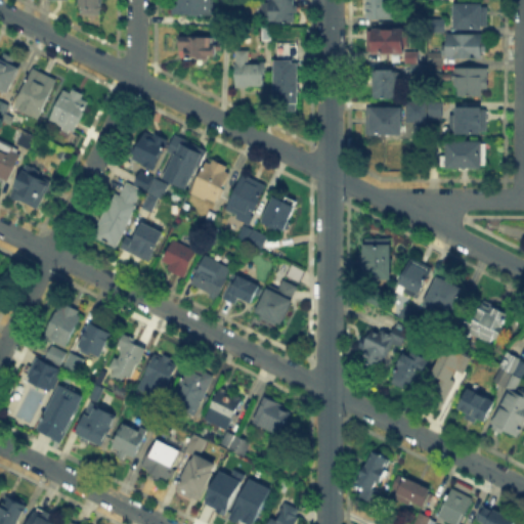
[(102,0),(102,10),(82,10),(82,0),(102,0)]
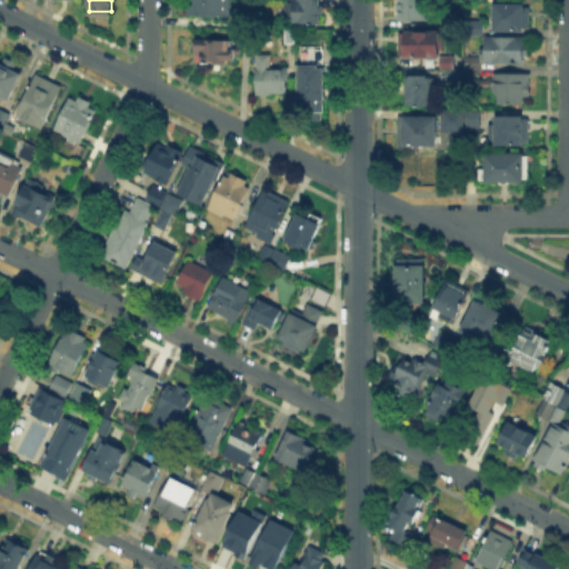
[(191,16),(191,0),(230,0),(230,17),(191,16)]
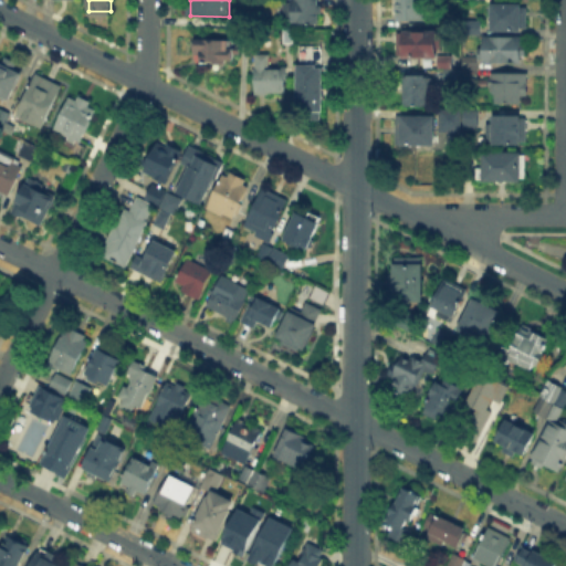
[(287,24),(287,0),(320,0),(320,24),(287,24)]
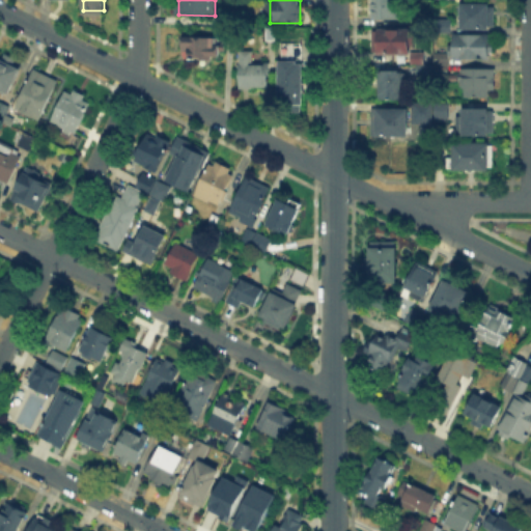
[(372,0),(399,0),(399,19),(372,19),(372,0)]
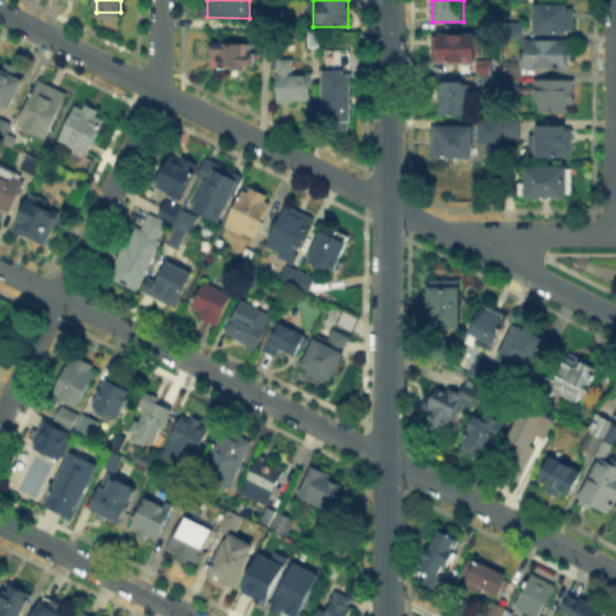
[(537,10),(574,10),(574,34),(537,34),(537,10)]
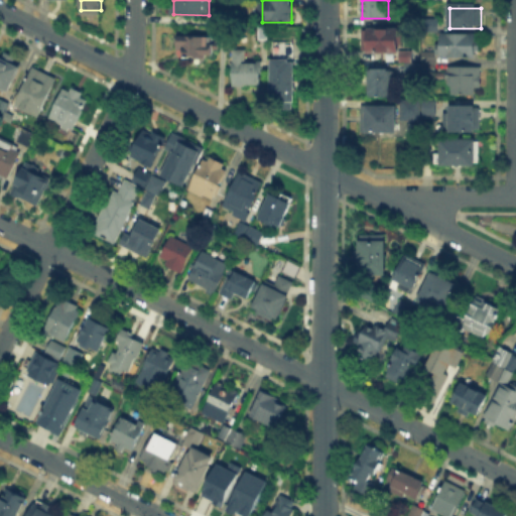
[(403,14),(417,14),(417,25),(403,24),(403,14)]
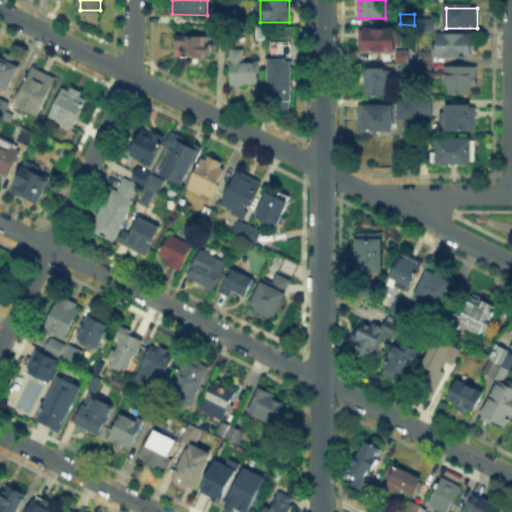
[(423,34),(423,20),(437,20),(437,34),(423,34)]
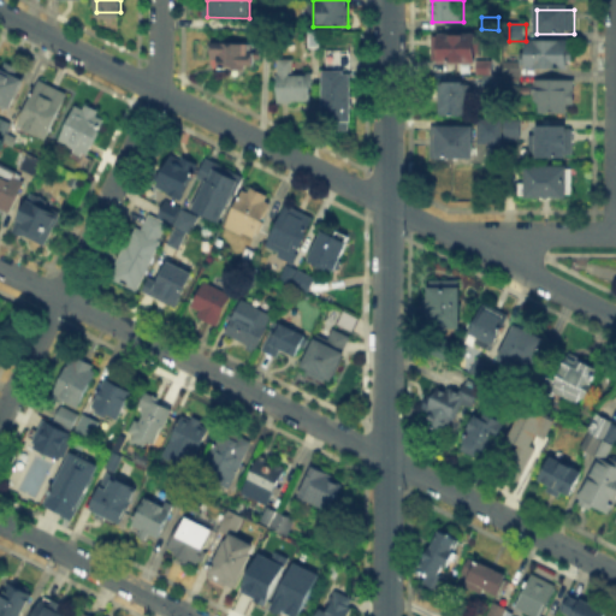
[(432,37),(474,37),(473,63),(432,63),(432,37)]
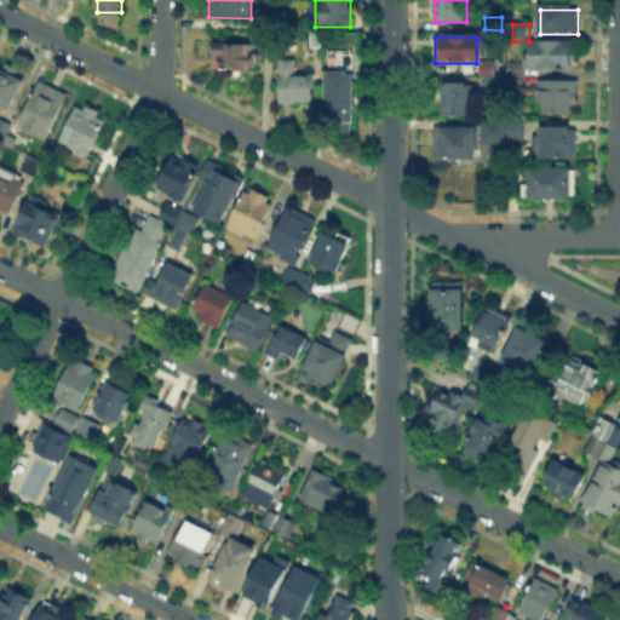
[(529,69),(529,41),(572,41),(570,70),(529,69)]
